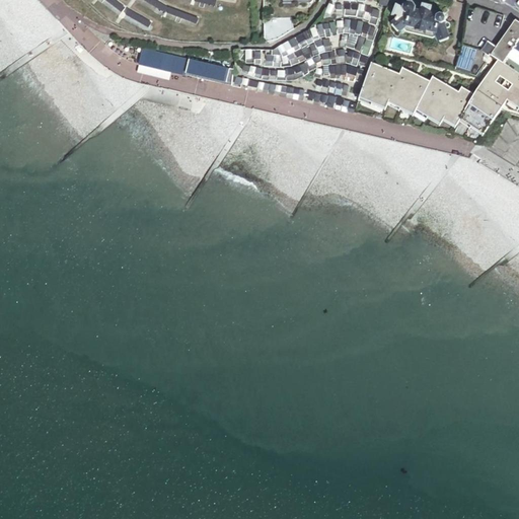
[(105,0),(122,12),(125,8),(114,0),(105,0)]
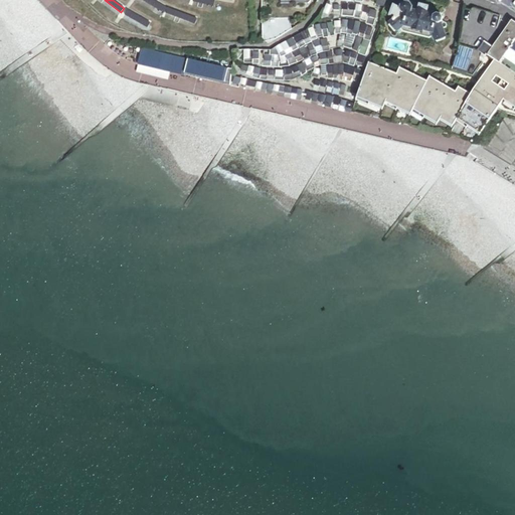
[(145,0),(164,11),(166,7),(153,0),(145,0)]
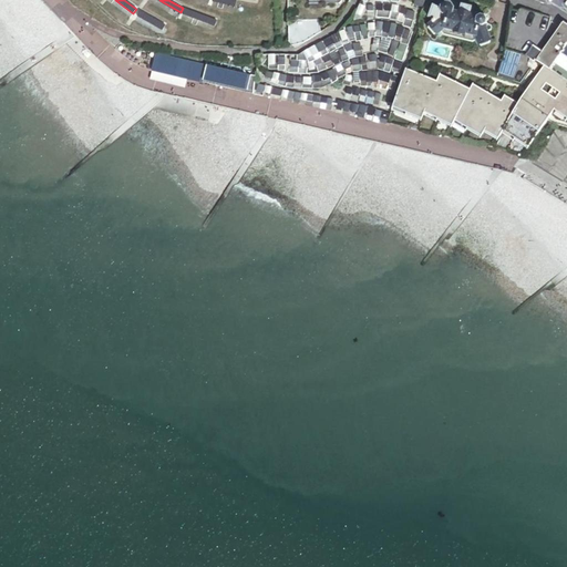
[(380,11),(387,8),(382,0),(377,3),(380,11)]
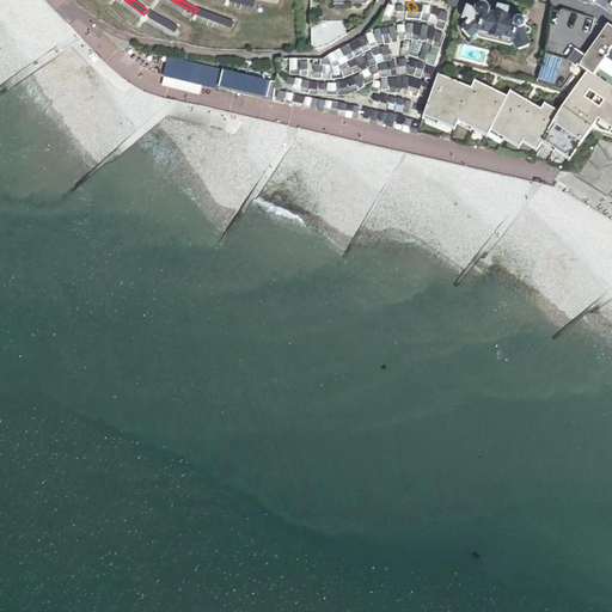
[(452,0),(450,10),(457,12),(459,2),(452,0)]
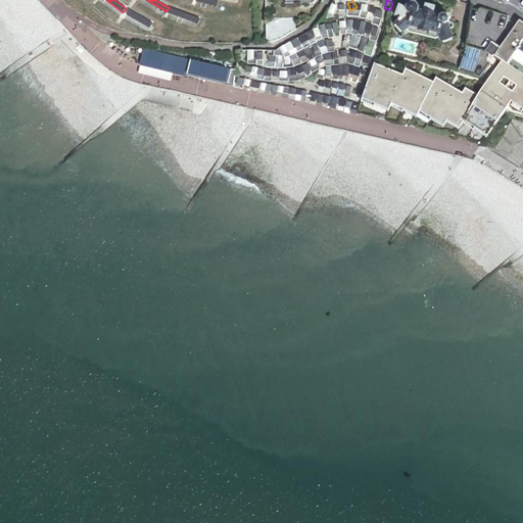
[(329,6),(335,10),(338,5),(332,2),(329,6)]
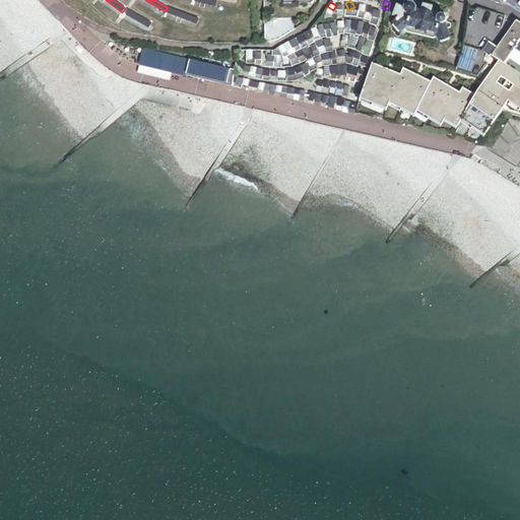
[(453,40),(454,37),(448,22),(450,21),(450,19),(449,14),(436,11),(437,6),(427,4),(425,9),(418,8),(416,4),(413,4),(410,5),(409,8),(399,5),(395,18),(401,19),(397,24),(397,27),(402,33),(406,33),(411,27),(420,29),(419,34),(430,36),(431,33),(441,35),(444,41),(448,43),(453,40)]
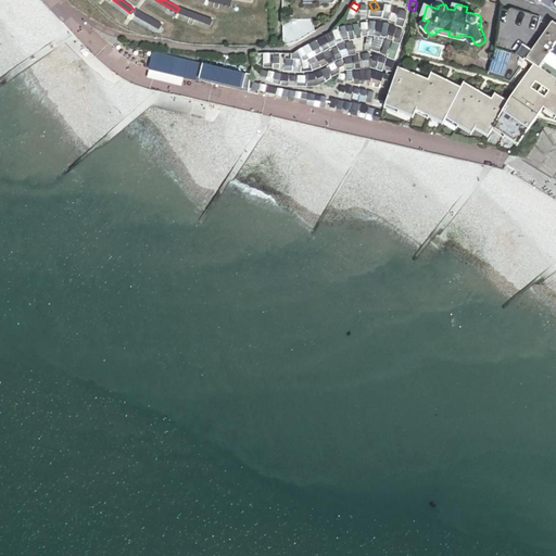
[(530,59),(532,57),(555,23),(555,19),(547,14),(538,12),(506,4),(500,49),(516,52),(521,52),(530,59)]
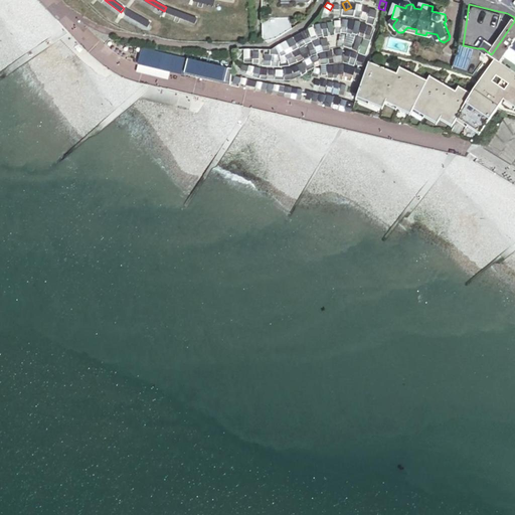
[(335,9),(339,15),(344,11),(340,5),(335,9)]
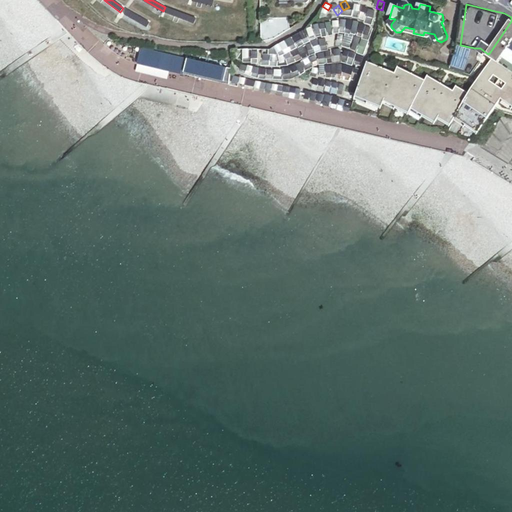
[(325,16),(328,10),(322,6),(319,12),(325,16)]
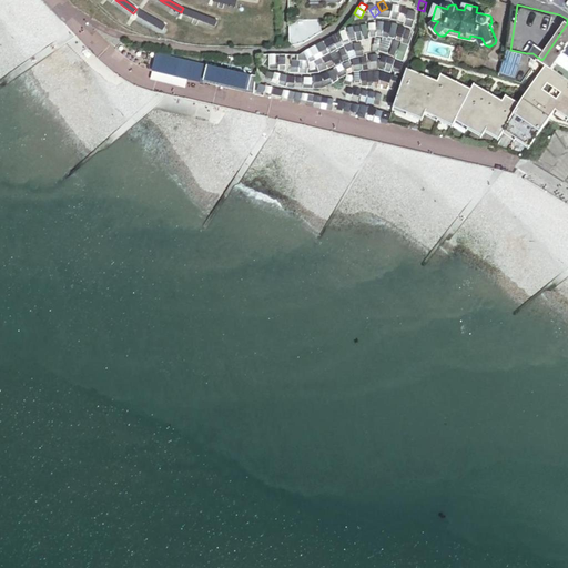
[(215,26),(217,21),(188,10),(185,14),(215,26)]
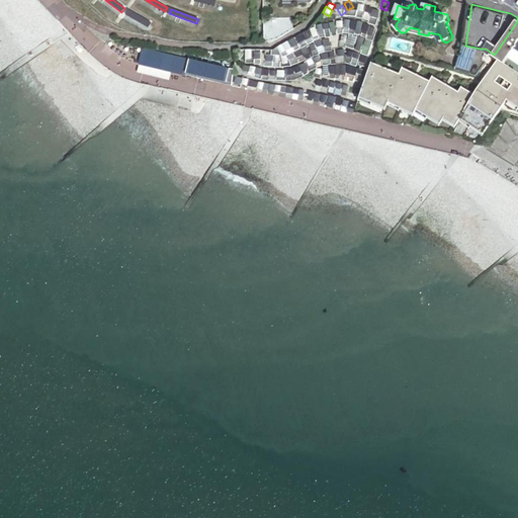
[(336,18),(341,15),(337,9),(332,13),(336,18)]
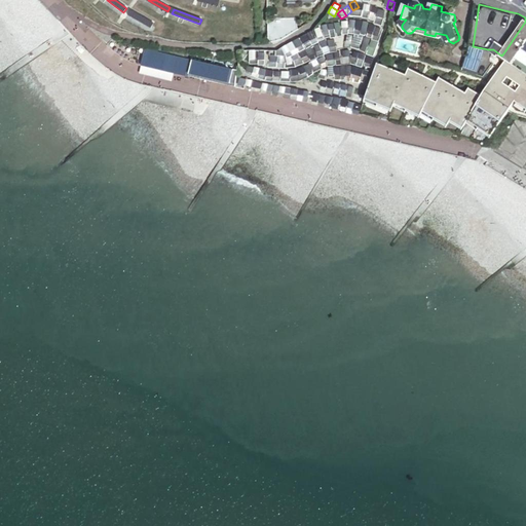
[(151,28),(154,23),(132,11),(129,15),(151,28)]
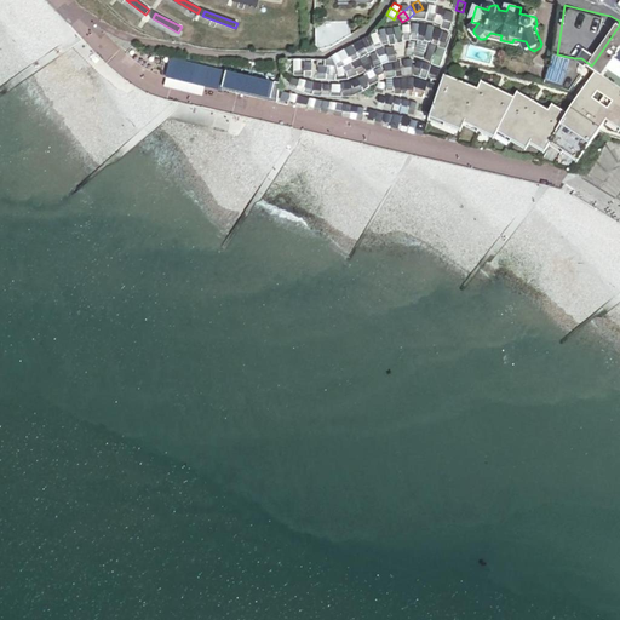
[(396,27),(402,22),(397,16),(394,19),(391,21),(396,27)]
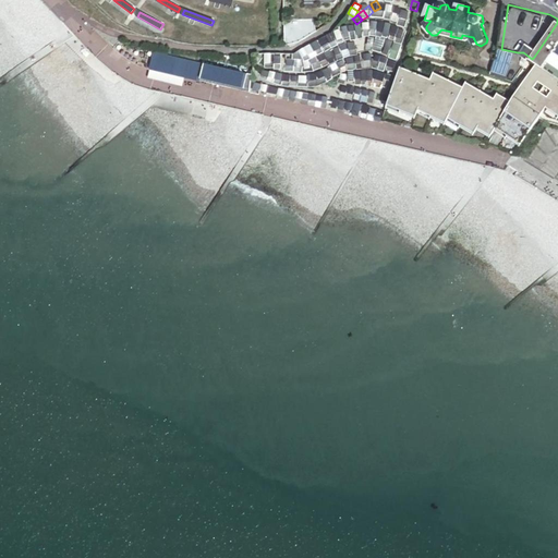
[(301,43),(316,33),(315,21),(310,19),(295,19),(286,27),(287,40),(290,46),(301,43)]
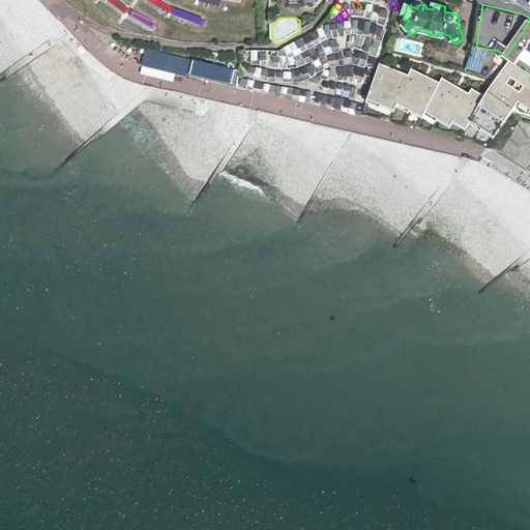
[(329,22),(333,27),(339,23),(334,18),(329,22)]
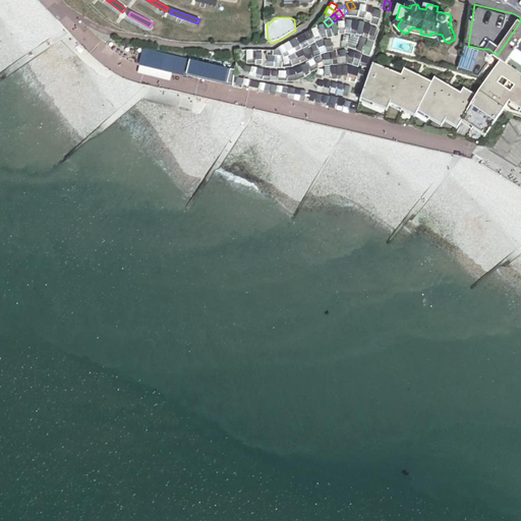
[(505,57),(511,62),(520,48),(520,21),(499,53),(505,57)]
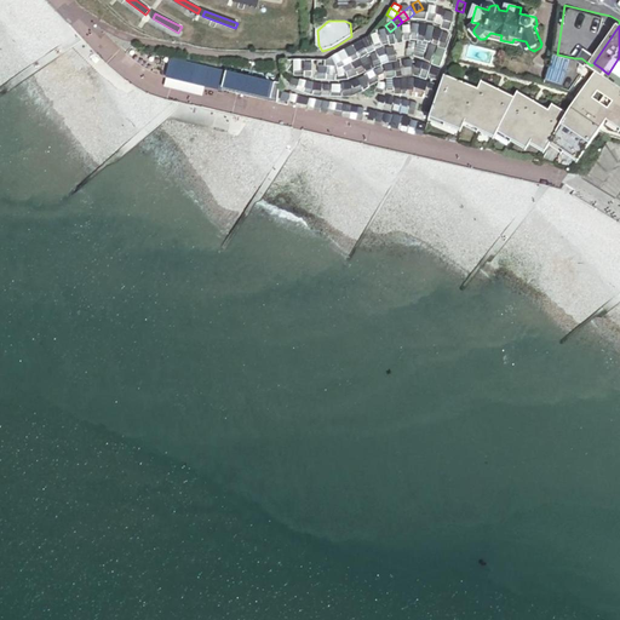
[(394,44),(401,40),(396,29),(389,33),(394,44)]
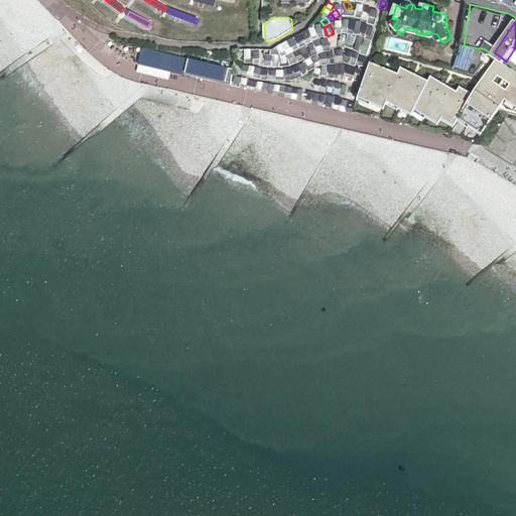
[(321,38),(328,36),(324,27),(318,29),(321,38)]
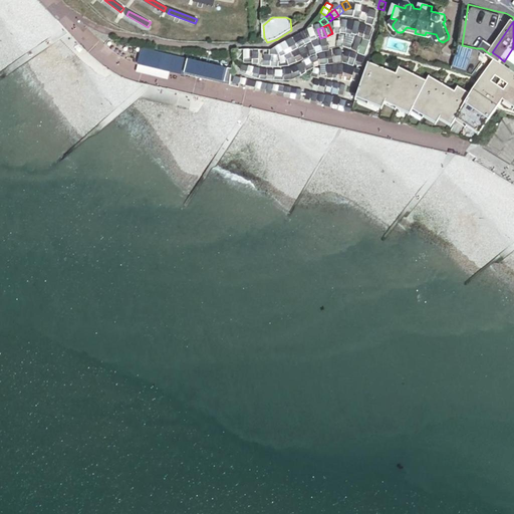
[(315,40),(320,38),(317,29),(311,32),(315,40)]
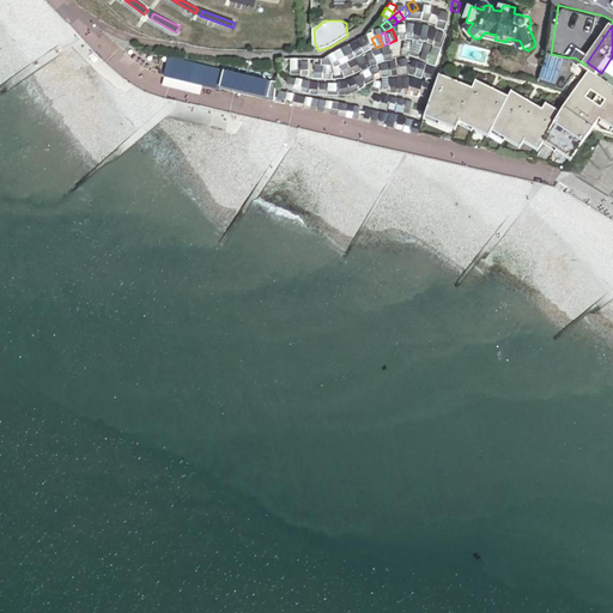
[(369,52),(376,48),(371,38),(364,41),(369,52)]
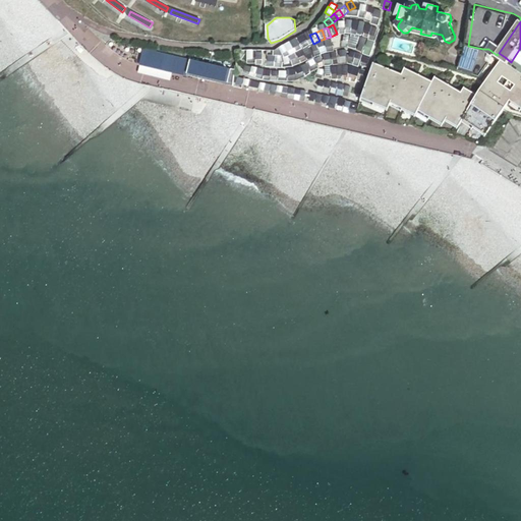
[(306,49),(312,47),(309,38),(303,40),(306,49)]
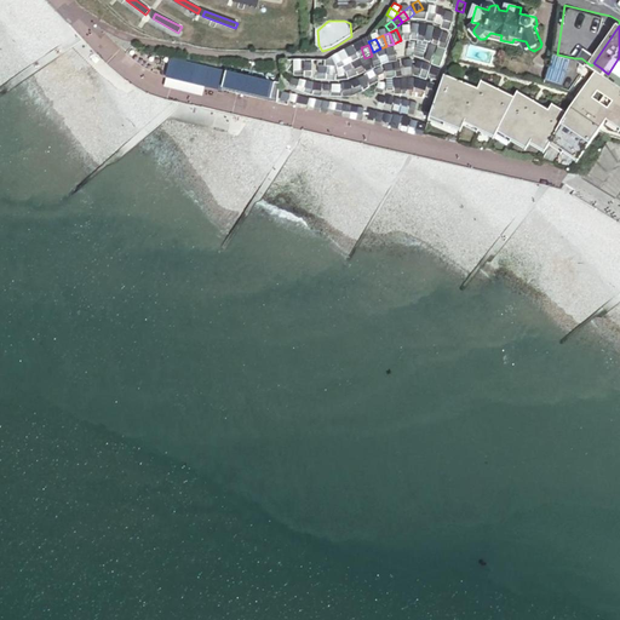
[(359,61),(365,58),(361,47),(354,50),(359,61)]
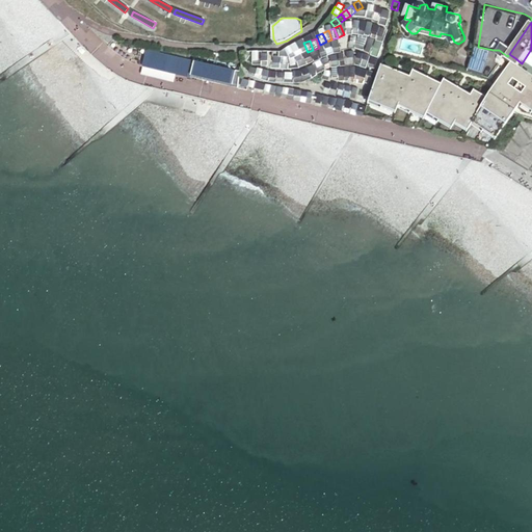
[(368,49),(374,50),(376,42),(369,41),(368,49)]
